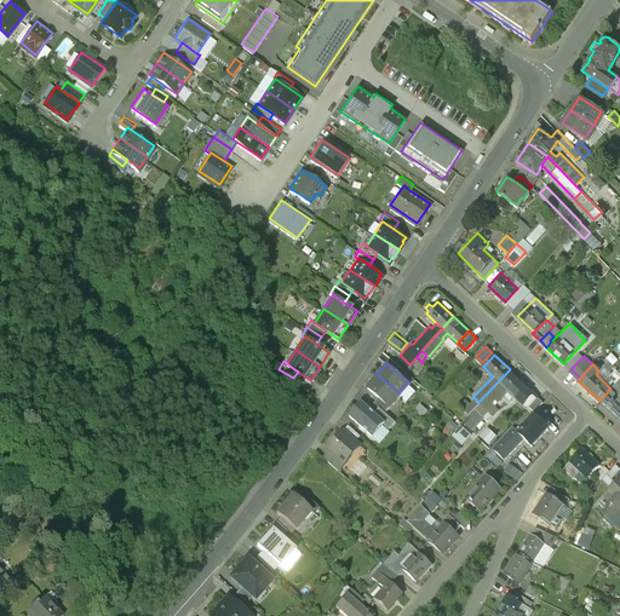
[(413,376),(402,367),(397,373),(408,381),(413,376)]
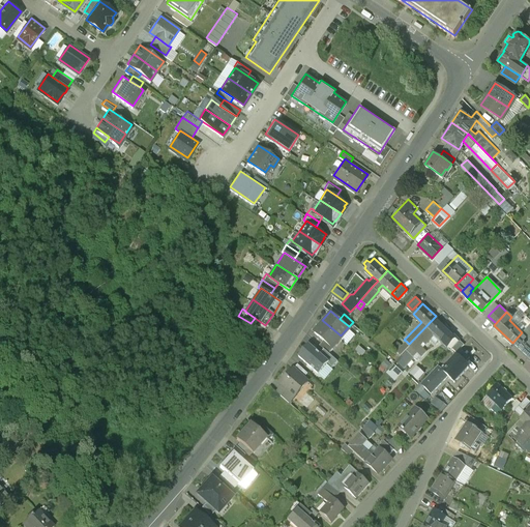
[(529,319),(526,315),(520,322),(526,327),(529,323),(529,319)]
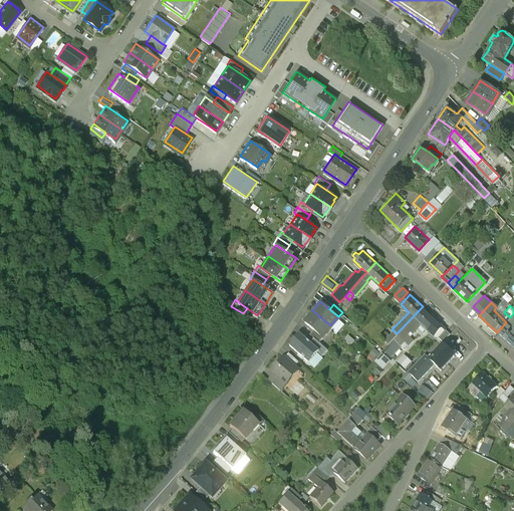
[(438,320),(423,306),(397,333),(394,337),(399,343),(400,343),(404,339),(408,343),(413,337),(408,332),(410,330),(412,331),(417,325),(416,323),(417,322),(419,321),(429,331),(438,320)]
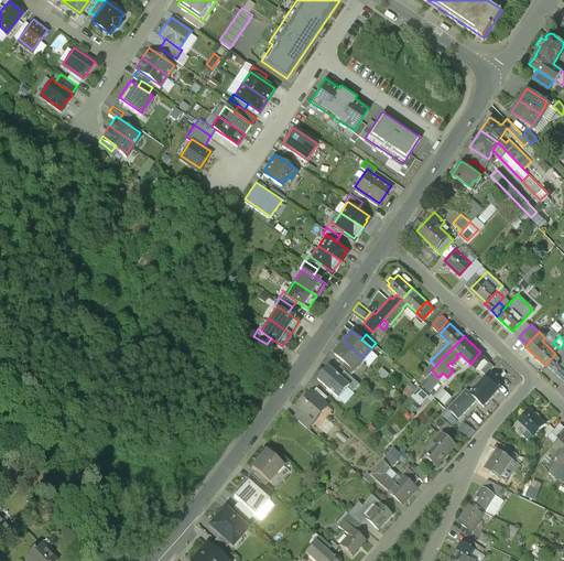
[(362,357),(343,341),(334,351),(344,359),(354,368),(362,357)]
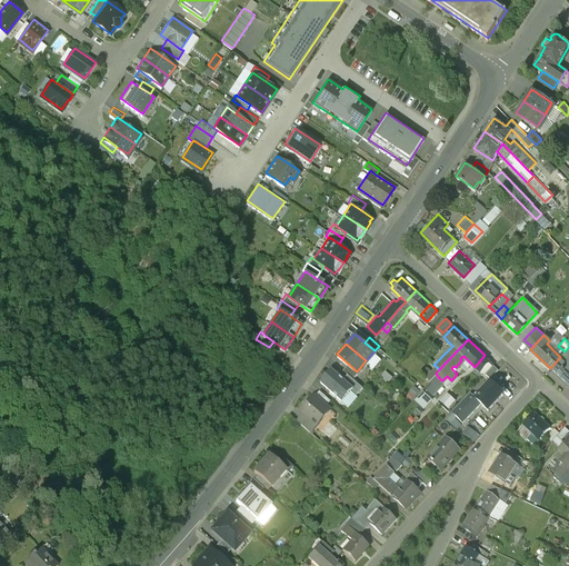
[(560,357),(550,368),(568,386),(568,347),(565,351),(560,357)]
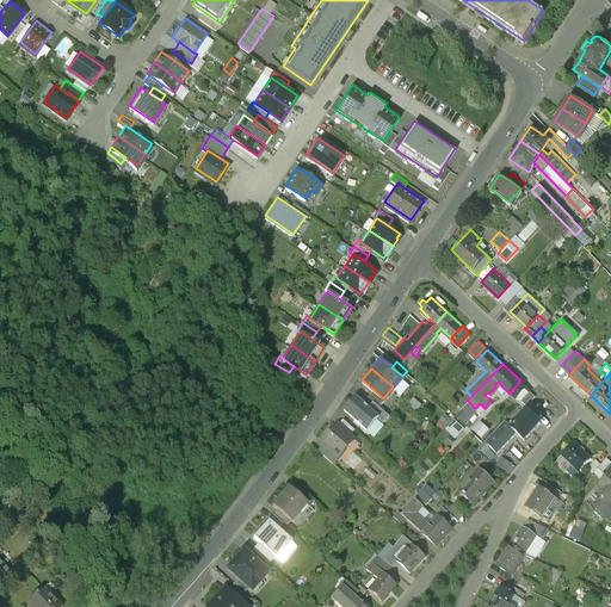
[(530,390),(520,381),(510,394),(519,402),(522,400),(530,390)]
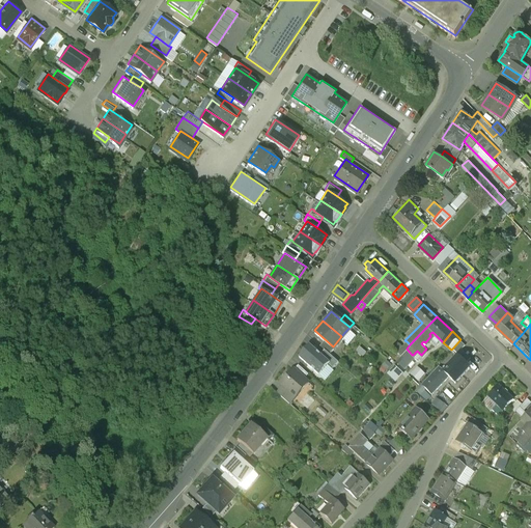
[(333,346),(324,338),(319,342),(324,346),(329,351),(333,346)]
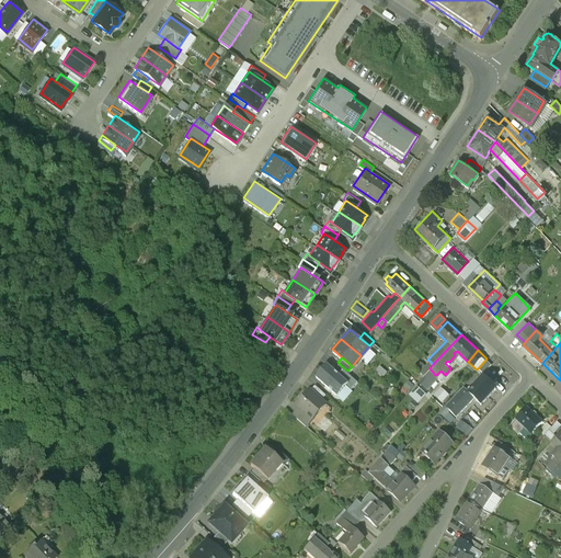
[(487,359),(479,367),(483,372),(487,367),(491,363),(487,359)]
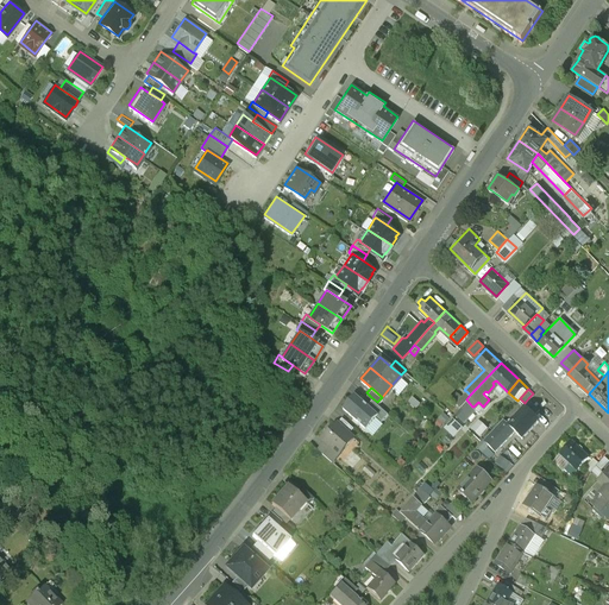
[(366,402),(355,391),(343,405),(365,426),(375,415),(377,411),(366,402)]
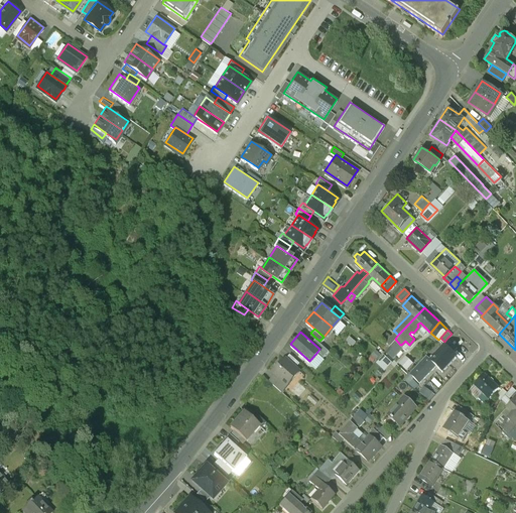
[(395,332),(386,341),(390,344),(391,343),(395,339),(398,335),(395,332)]
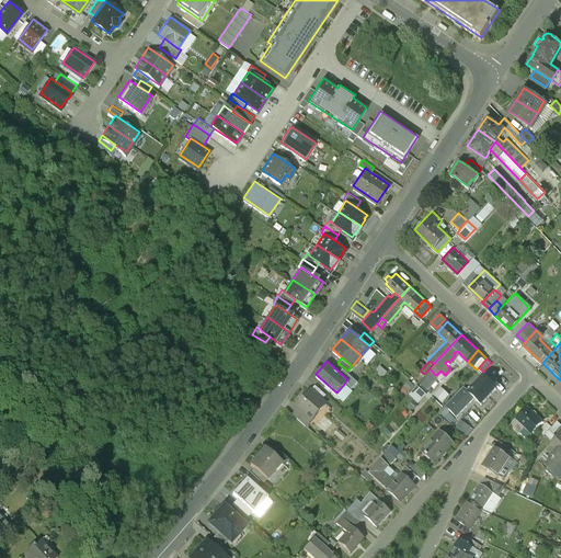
[(347,371),(342,366),(338,371),(347,379),(345,383),(351,387),(357,379),(347,371)]
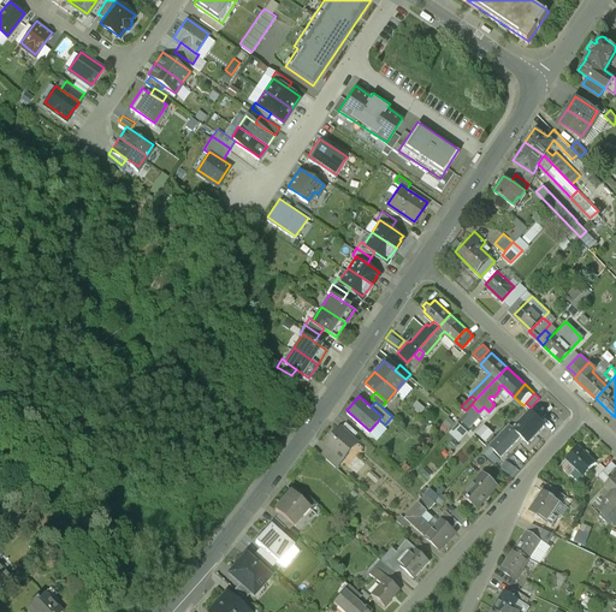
[(531,408),(528,410),(531,413),(539,420),(545,413),(534,403),(531,408)]
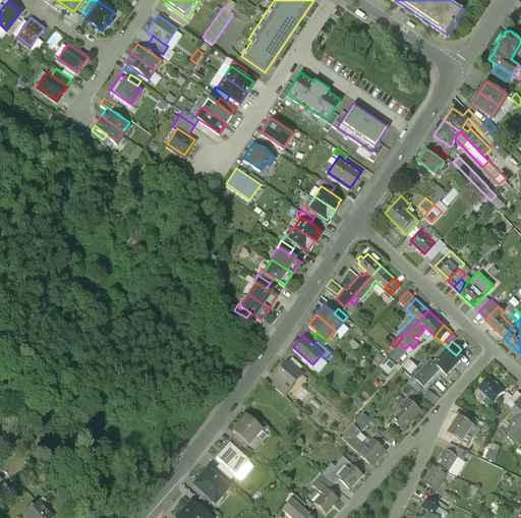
[(404,348),(399,342),(395,346),(401,351),(404,348)]
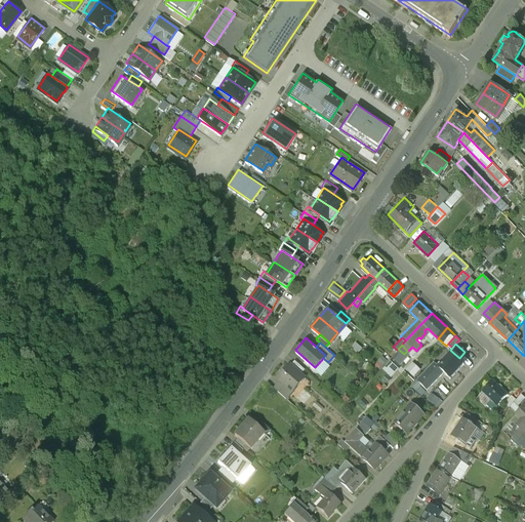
[(434,360),(410,384),(421,394),(426,390),(419,384),(421,382),(427,388),(443,370),(450,376),(463,362),(459,358),(452,352),(439,365),(434,360)]
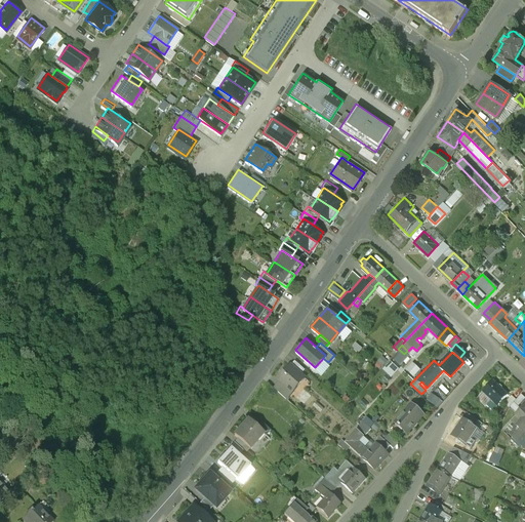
[(305,366),(294,357),(290,362),(300,371),(305,366)]
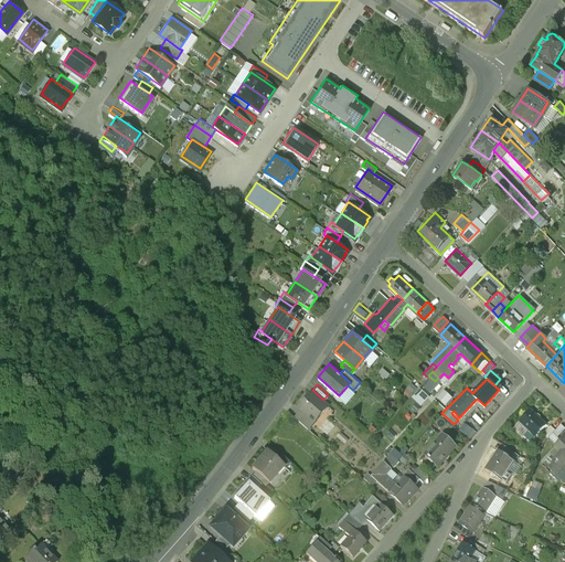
[(409,394),(419,403),(427,393),(417,384),(409,394)]
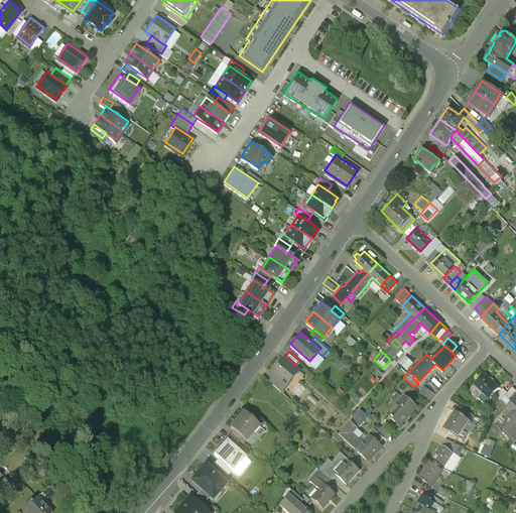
[(403,353),(397,361),(405,367),(411,360),(403,353)]
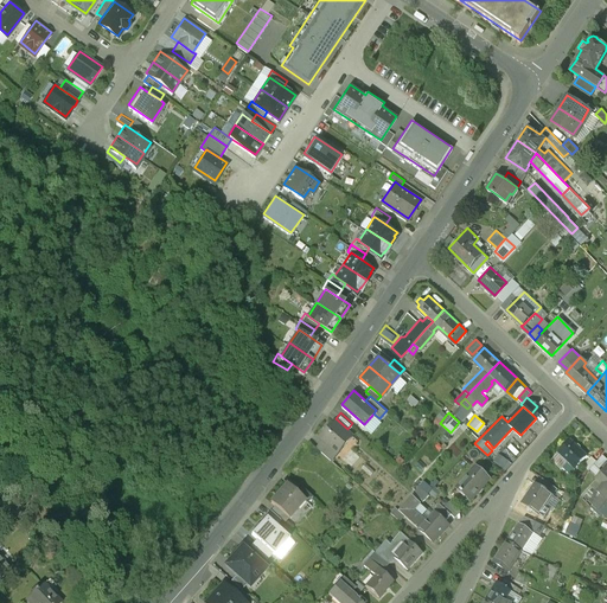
[(347,429),(336,418),(320,436),(323,438),(336,450),(352,432),(347,429)]
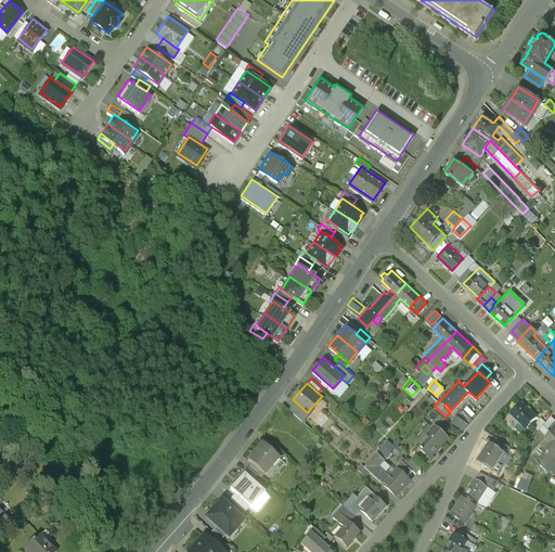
[(307,412),(295,401),(289,407),(301,419),(307,412)]
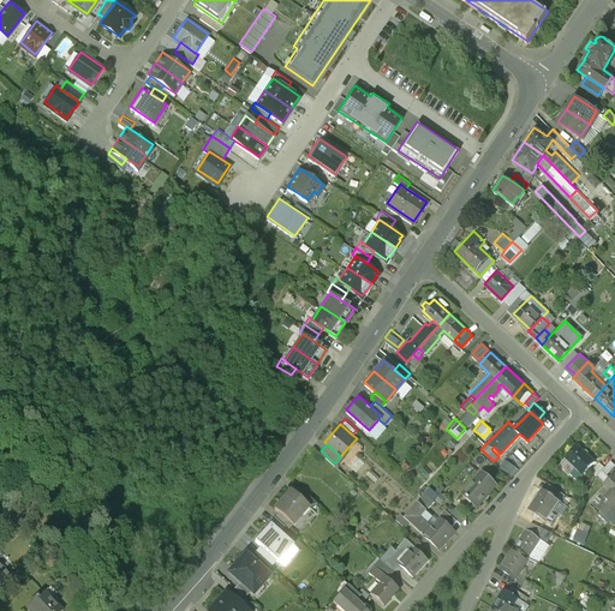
[(593,460),(578,444),(565,457),(574,466),(569,471),(577,478),(593,460)]
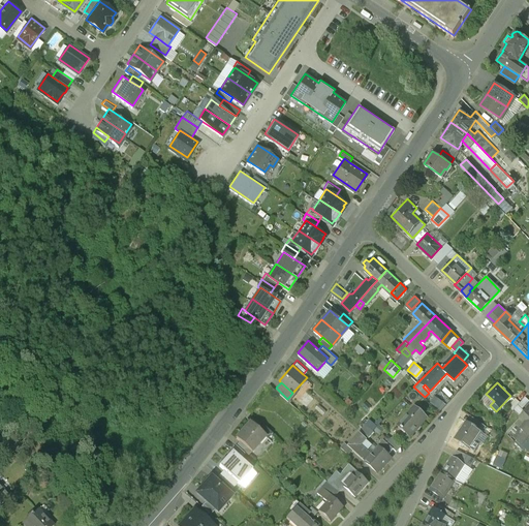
[(443,400),(434,394),(430,401),(438,407),(443,400)]
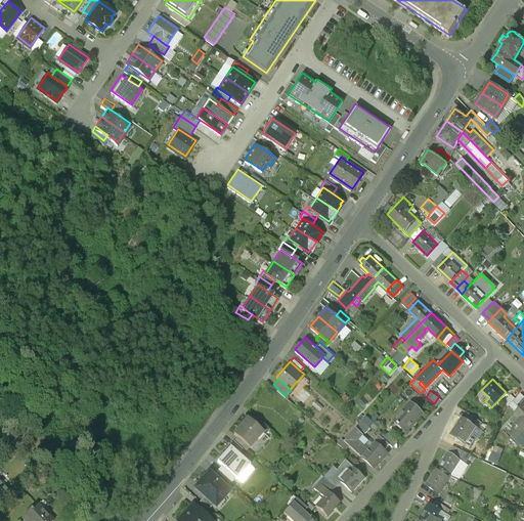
[(511,393),(504,400),(508,404),(515,397),(511,393)]
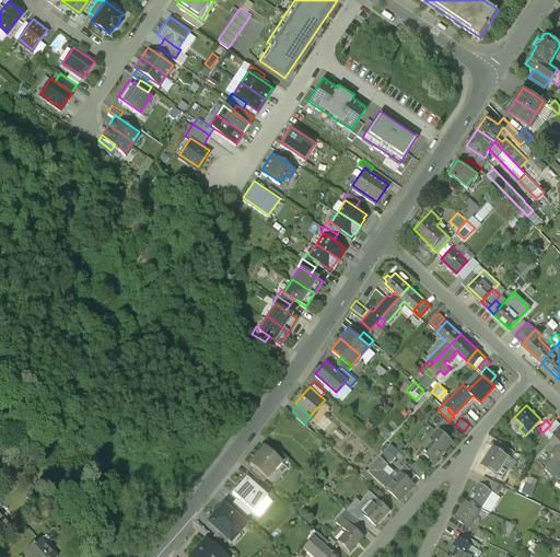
[(451,440),(439,429),(421,449),(424,452),(427,454),(427,453),(434,460),(445,448),(444,447),(451,440)]
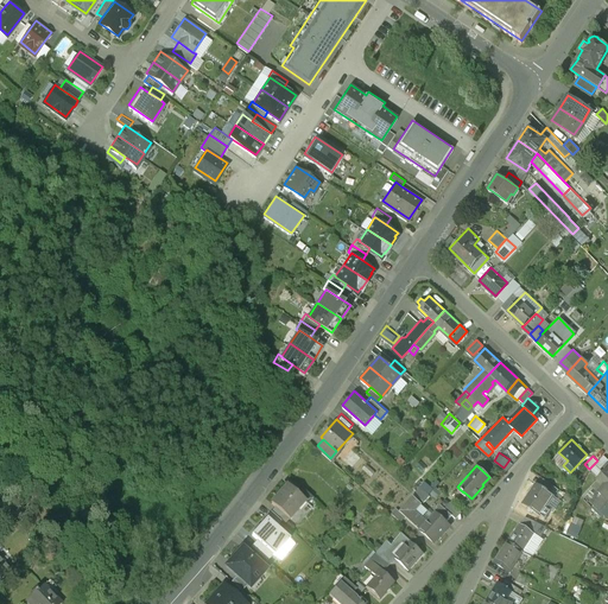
[(607,468),(600,478),(607,485),(607,487),(603,493),(601,489),(596,494),(600,496),(594,502),(601,509),(607,501),(607,468)]
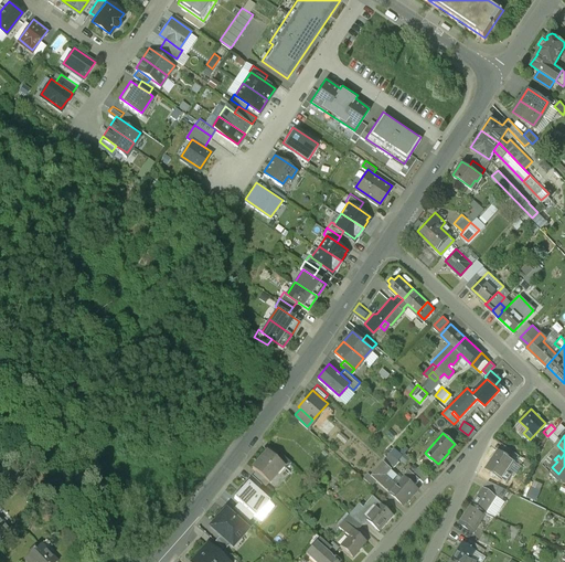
[(394,445),(390,449),(398,457),(408,446),(405,444),(400,451),(394,445)]
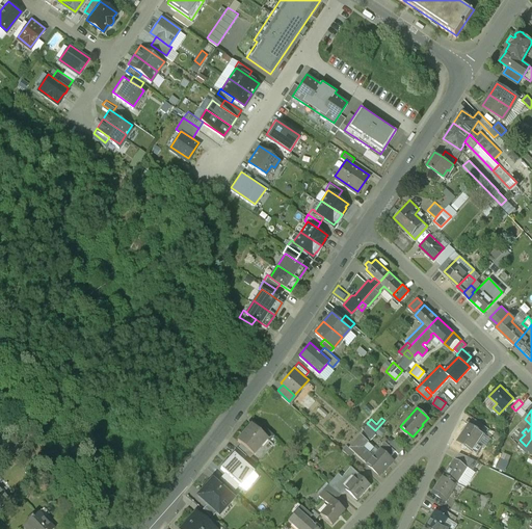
[(488,427),(476,419),(472,424),(484,433),(488,427)]
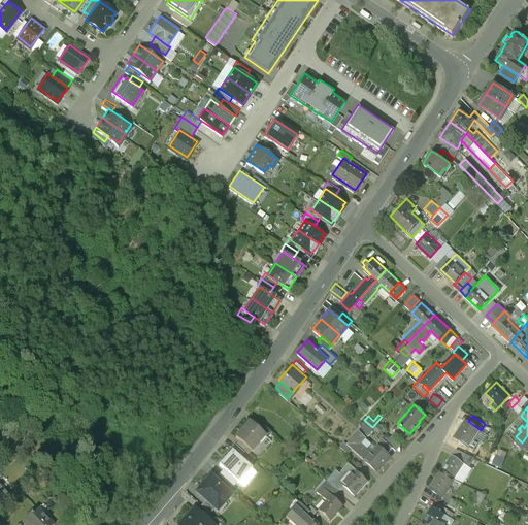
[(257,425),(250,419),(236,434),(239,437),(251,448),(265,433),(265,432),(257,425)]
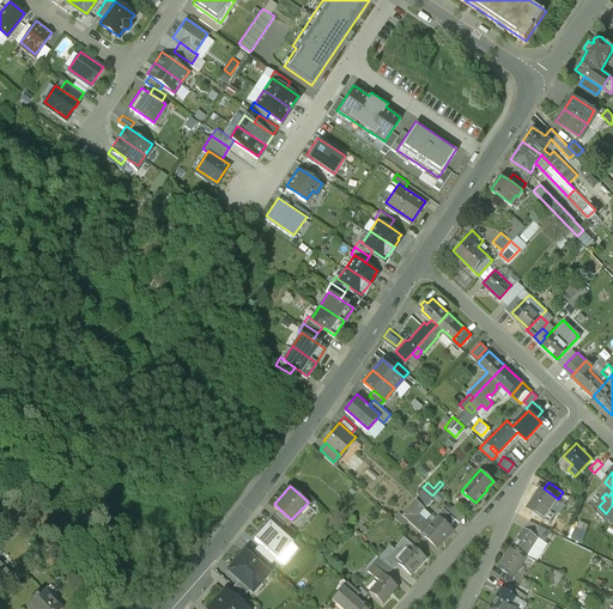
[(316,498),(303,487),(298,493),(308,501),(308,503),(310,505),(316,498)]
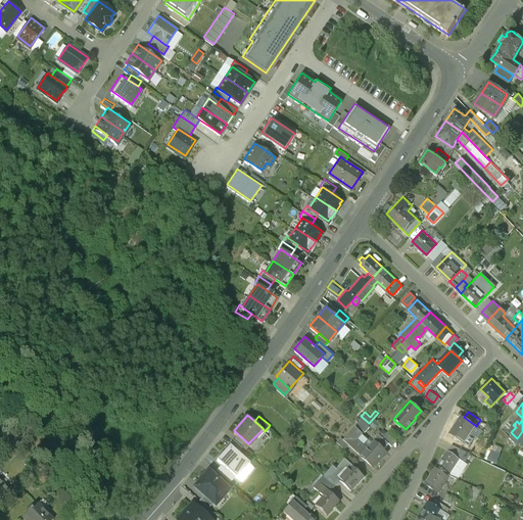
[(464,417),(462,416),(449,433),(465,443),(468,445),(473,438),(469,435),(476,426),(464,417)]
